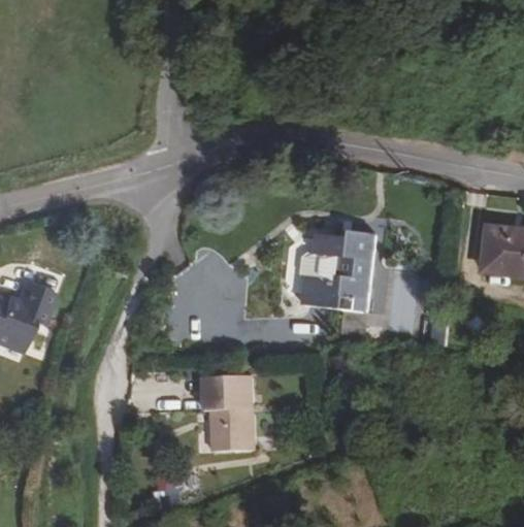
[(482,272),(523,276),(523,231),(487,228),(482,272)]
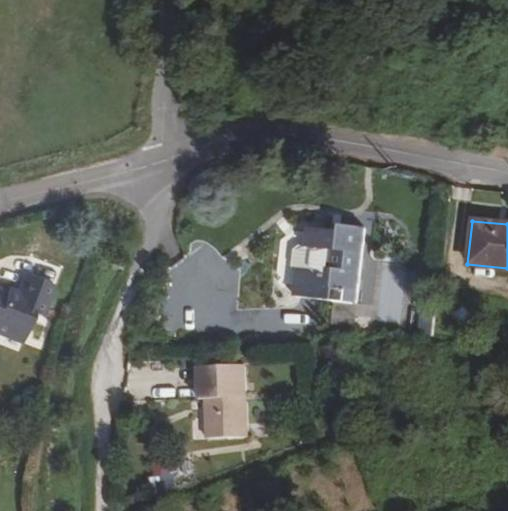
[(292,266),(294,270),(291,297),(342,303),(344,290),(355,292),(362,228),(334,225),(333,230),(328,229),(305,226),(302,248),(297,248),(294,251),(292,266)]
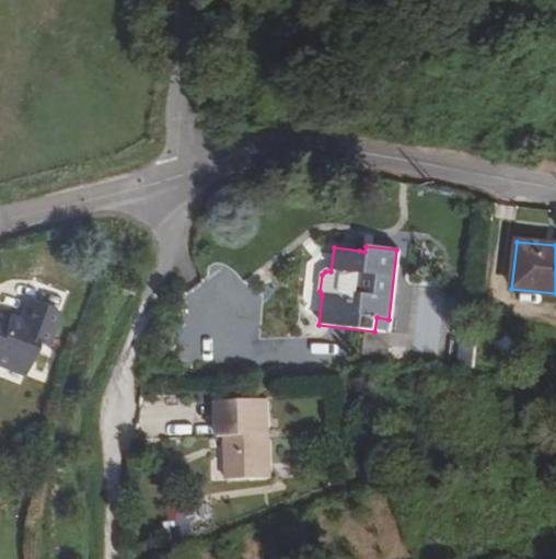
[(27,279),(14,318),(0,313),(0,363),(8,367),(10,360),(25,365),(34,339),(44,342),(56,306),(61,290),(27,279)]
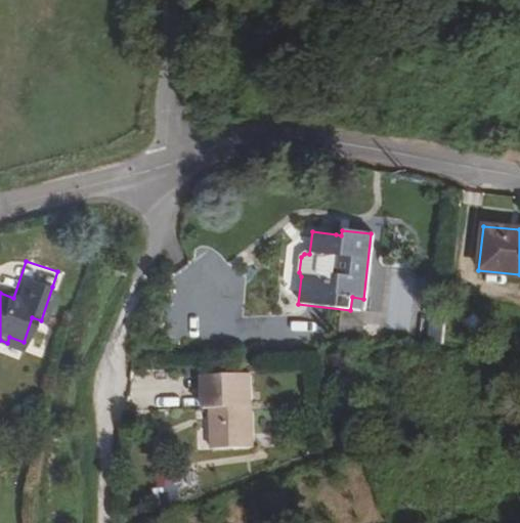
[(362,311),(363,299),(352,297),(350,310),(362,311)]
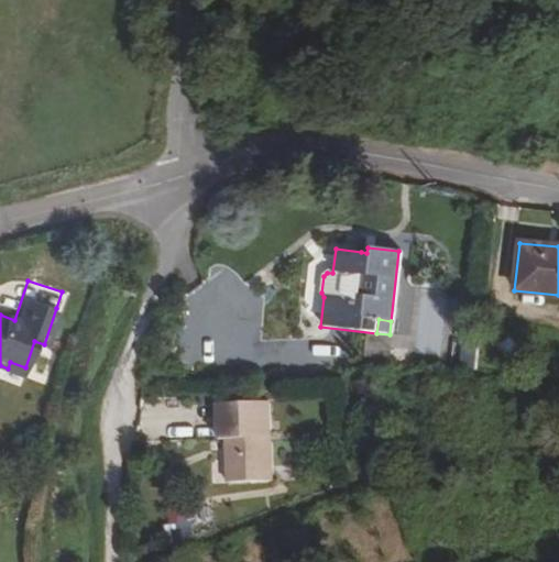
[(460,370),(472,370),(474,350),(462,348),(460,370)]
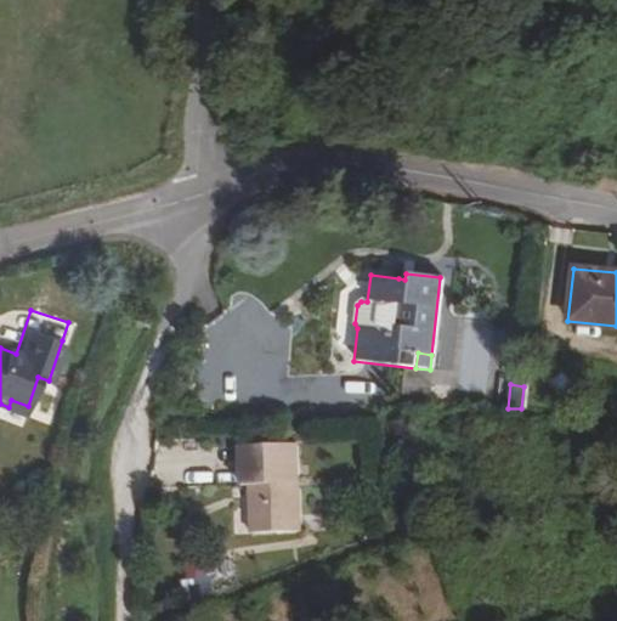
[(11,400),(9,407),(26,413),(28,406),(11,400)]
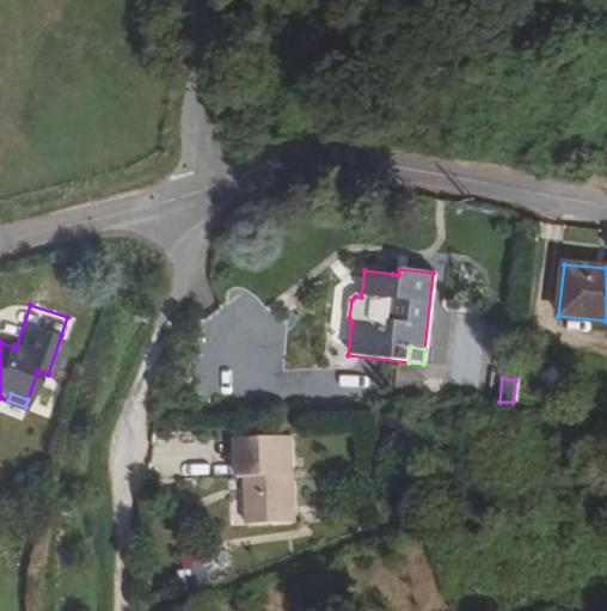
[(287,434),(232,439),(234,477),(243,477),(244,489),(249,488),(250,496),(244,498),(246,525),(294,520),(287,434)]
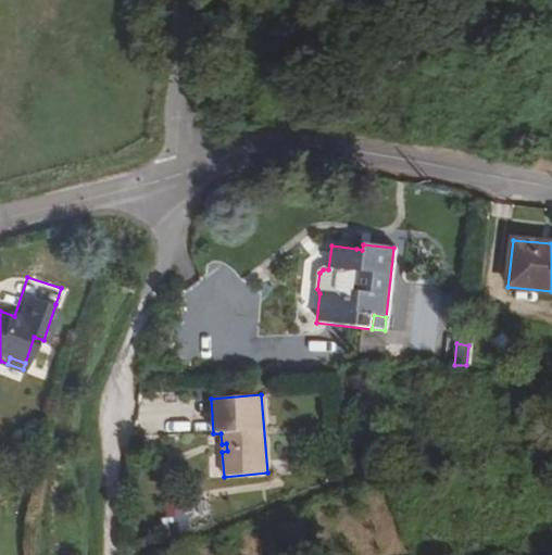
[(167,535),(195,528),(186,497),(160,505),(167,535)]
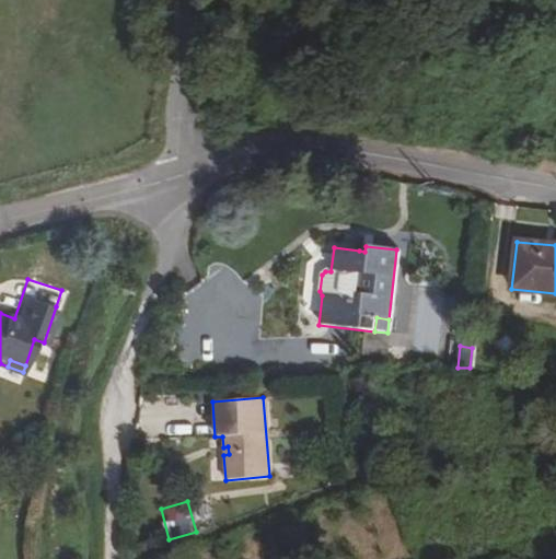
All buildings are outlined.
